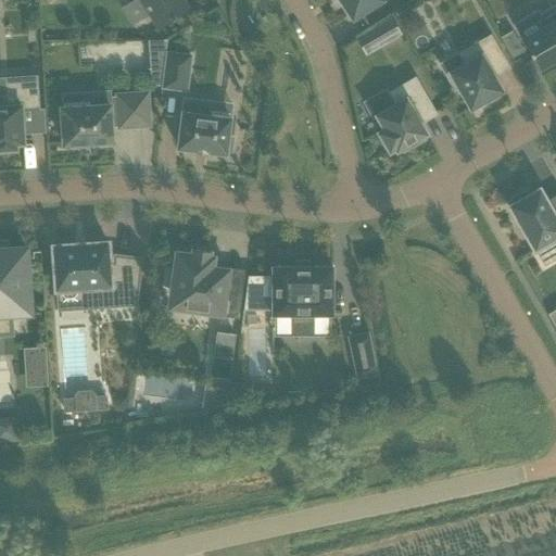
[(140,0),(159,27),(188,8),(182,0),(140,0)]
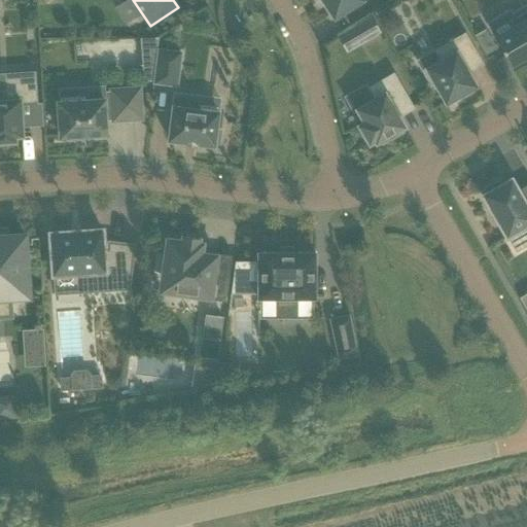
[(321,0),(325,5),(326,4),(334,16),(360,0),(321,0)]
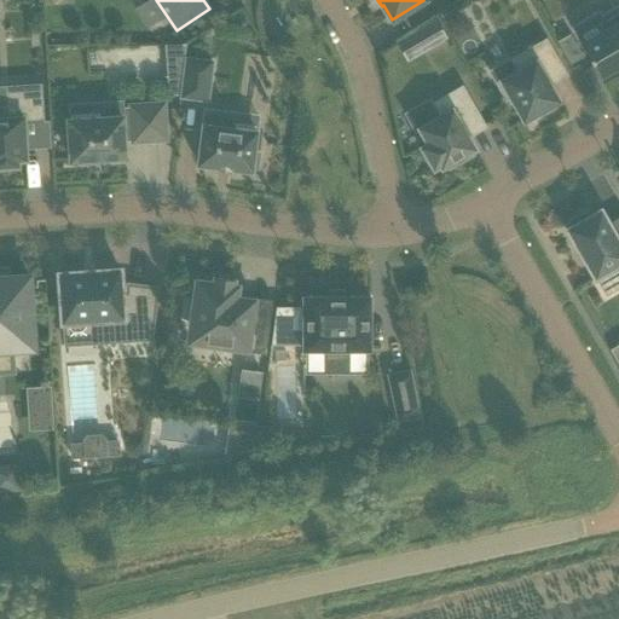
[(152,3),(138,11),(146,23),(160,15),(152,3)]
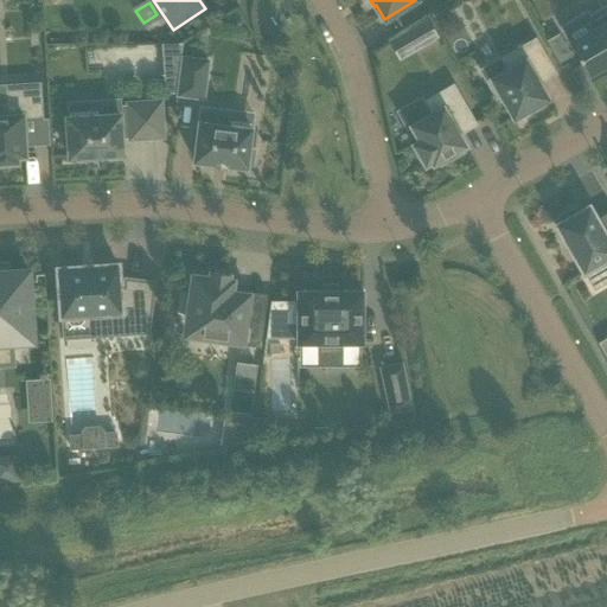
[(587,11),(558,27),(568,43),(588,76),(606,65),(606,66),(606,65),(606,4),(601,7),(589,14),(587,11)]
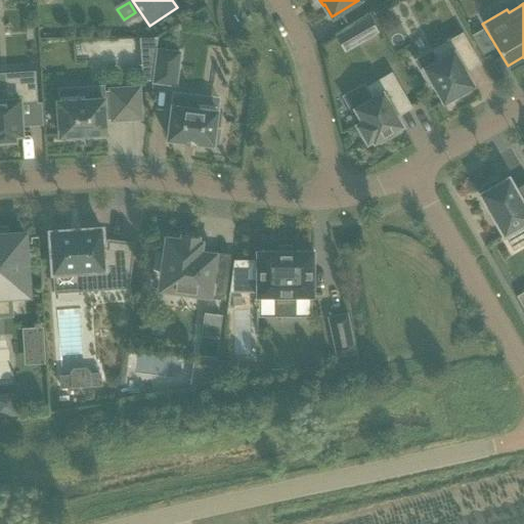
[(357,24),(367,40),(379,33),(369,16),(357,24)]
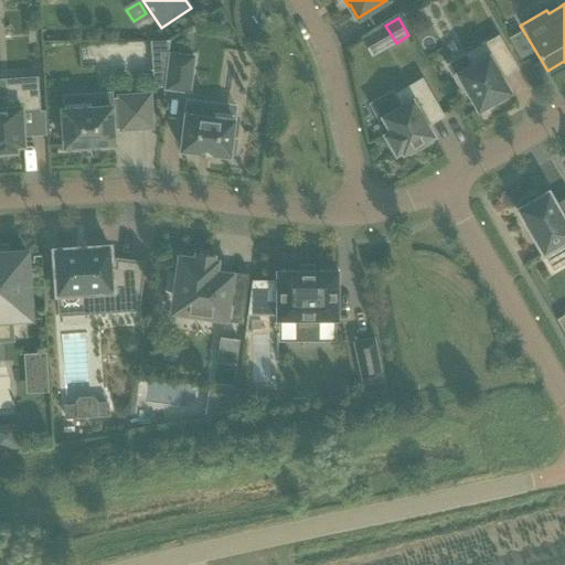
[(508,39),(520,60),(532,52),(520,32),(508,39)]
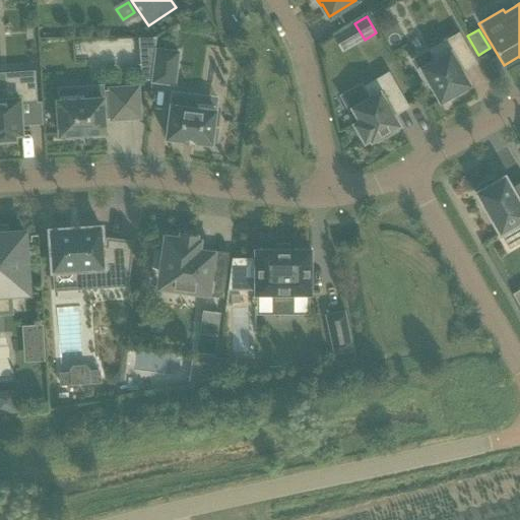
[(427,87),(431,85),(440,102),(469,85),(461,71),(475,63),(459,34),(430,50),(435,59),(416,69),(427,87)]
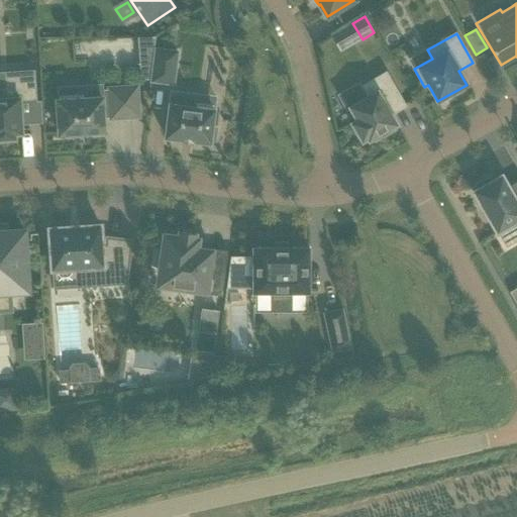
[(151,79),(151,81),(173,84),(177,52),(156,49),(153,67),(151,79)]
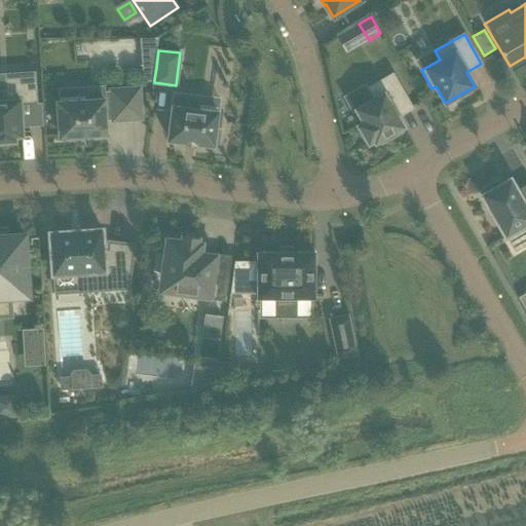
[(156,68),(142,69),(143,80),(154,80),(156,68)]
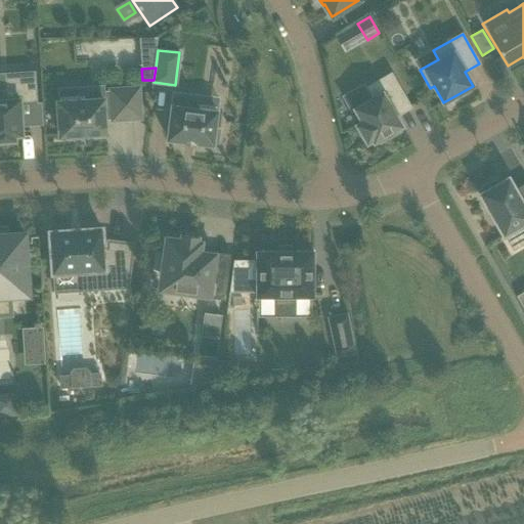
[(3,74),(0,73),(0,141),(14,140),(14,136),(22,135),(20,127),(19,104),(37,103),(35,72),(3,74)]
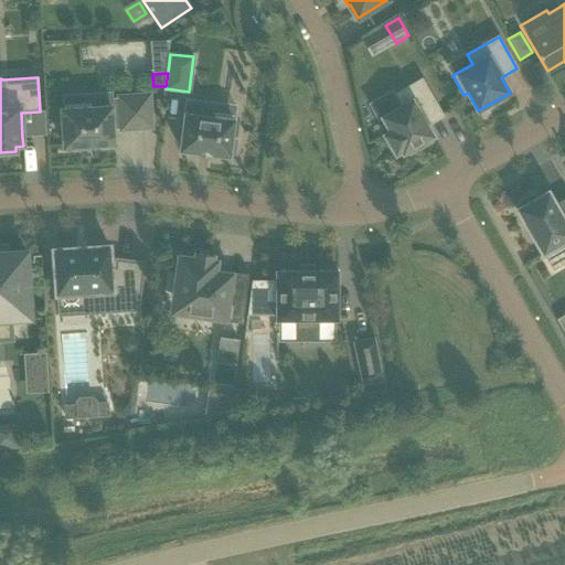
[(392,91),(368,104),(379,123),(383,119),(390,131),(384,135),(395,155),(402,151),(403,153),(407,151),(409,155),(423,147),(420,144),(433,137),(427,126),(445,116),(423,78),(416,83),(394,95),(392,91)]
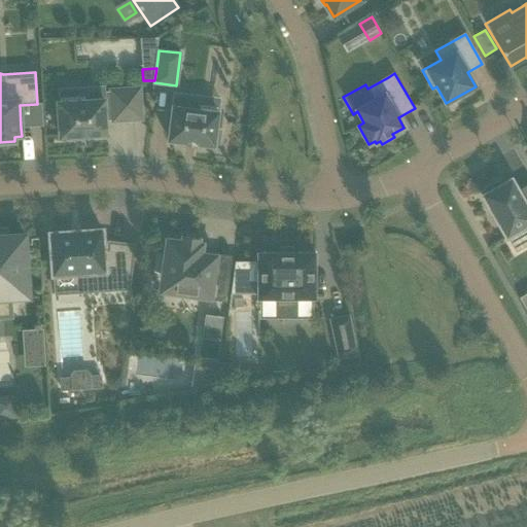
[(142,119),(140,88),(110,90),(110,91),(103,92),(103,88),(83,89),(84,101),(58,103),(60,137),(77,136),(77,137),(89,137),(89,135),(106,134),(105,120),(112,120),(112,121),(142,119)]
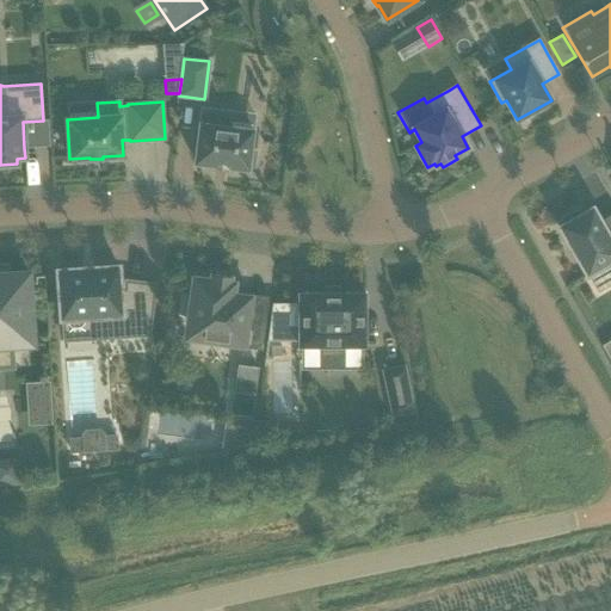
[(199,123),(195,162),(214,165),(214,167),(216,167),(216,165),(226,166),(226,168),(228,168),(228,167),(247,170),(248,167),(254,167),(257,150),(250,149),(253,129),(223,125),(224,111),(202,109),(199,123)]
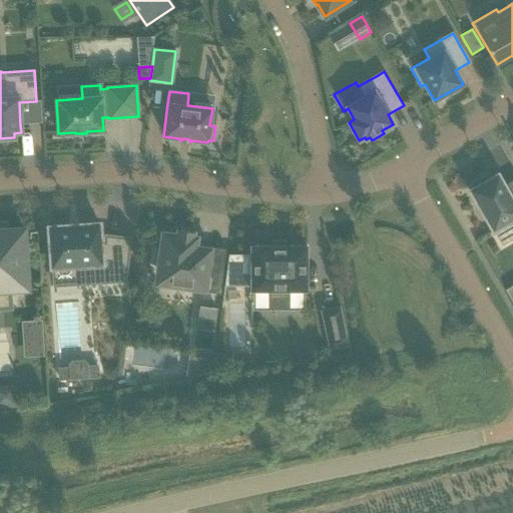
[(473,187),(469,189),(492,230),(493,230),(501,244),(512,237),(512,180),(504,185),(499,177),(497,173),(496,174),(491,177),(486,180),(484,177),(472,184),(473,187)]
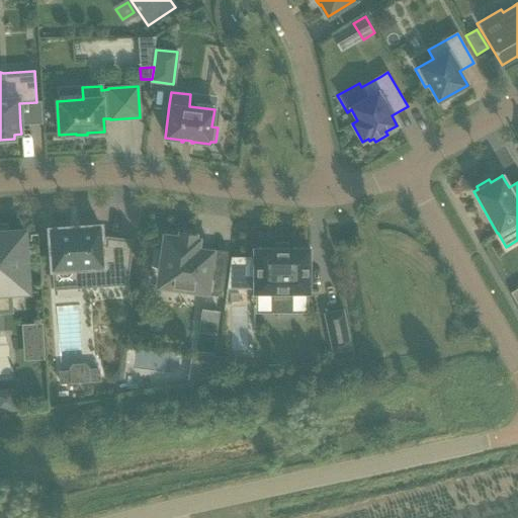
[(51,229),(49,229),(49,231),(50,231),(52,268),(52,270),(53,270),(54,289),(77,288),(126,284),(132,241),(106,238),(105,246),(101,246),(100,228),(100,226),(98,226),(81,228),(81,227),(79,227),(79,228),(70,228),(70,227),(68,228),(68,229),(51,230),(51,229)]
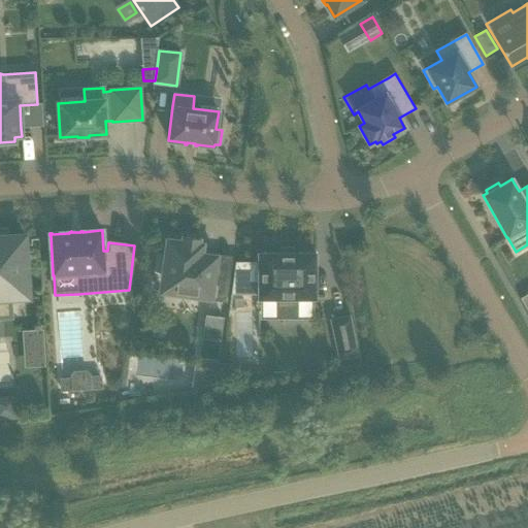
[(0,294),(7,294),(7,299),(28,297),(27,277),(25,277),(24,257),(26,257),(24,236),(3,237),(4,239),(0,239),(0,294)]
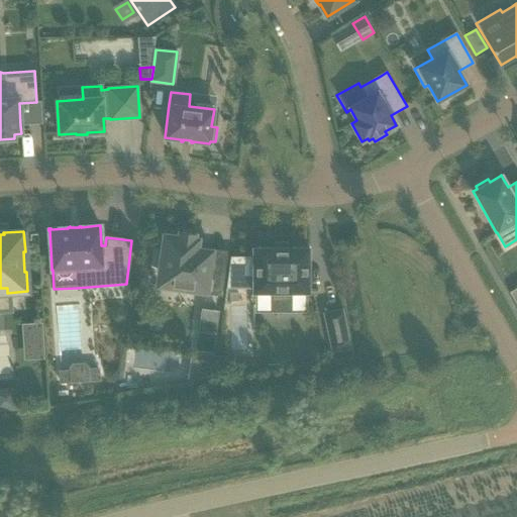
[(153,248),(151,266),(159,267),(159,270),(174,272),(171,289),(176,289),(207,293),(211,261),(212,250),(198,248),(199,238),(195,238),(195,234),(179,232),(178,236),(164,234),(162,249),(153,248)]
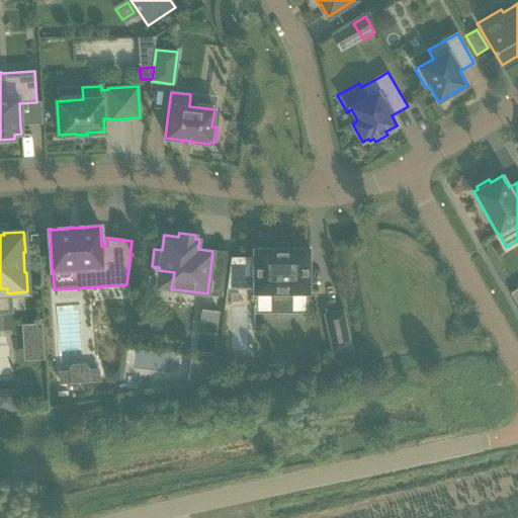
[(289,303),(289,293),(310,293),(309,248),(288,248),(273,248),(253,248),(253,293),(271,293),(272,303),(289,303)]
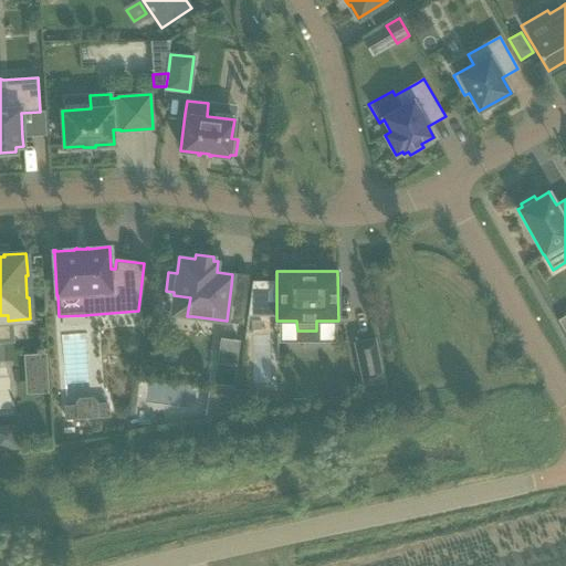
[(220,338),(217,364),(237,366),(240,341),(220,338)]
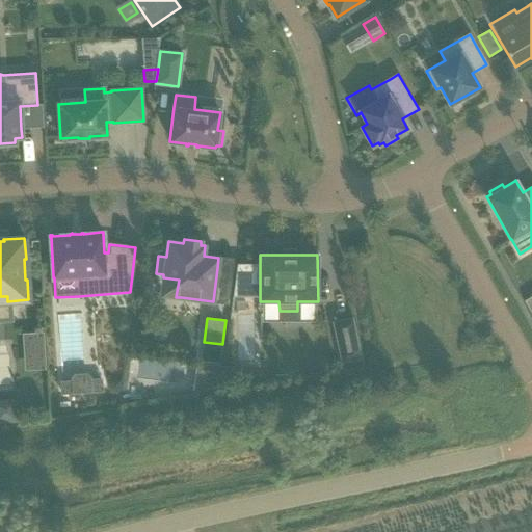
[(334,322),(342,362),(361,357),(352,319),(334,322)]
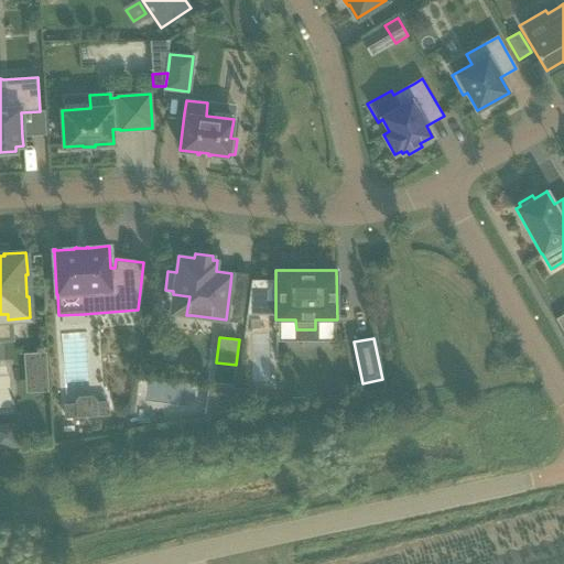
[(45,353),(23,354),(25,393),(47,391),(45,353)]
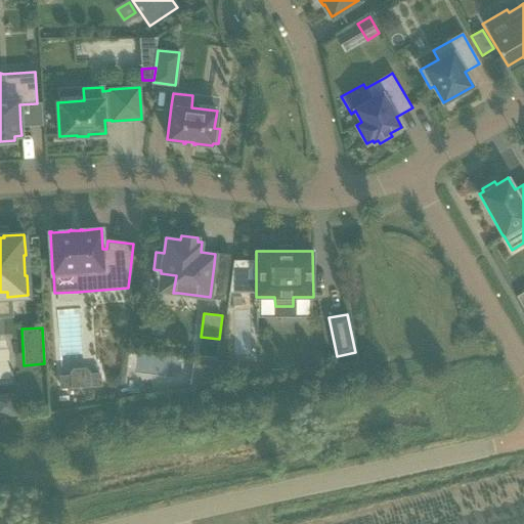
[(199,356),(194,386),(213,383),(216,358),(199,356)]
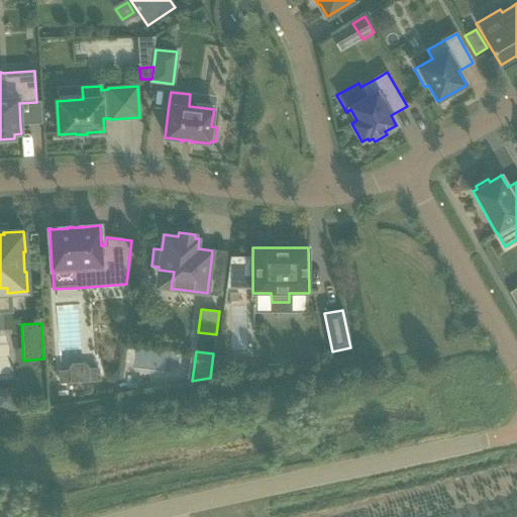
[(100,381),(99,368),(88,369),(88,366),(84,363),(72,364),(69,368),(69,370),(59,370),(59,383),(100,381)]
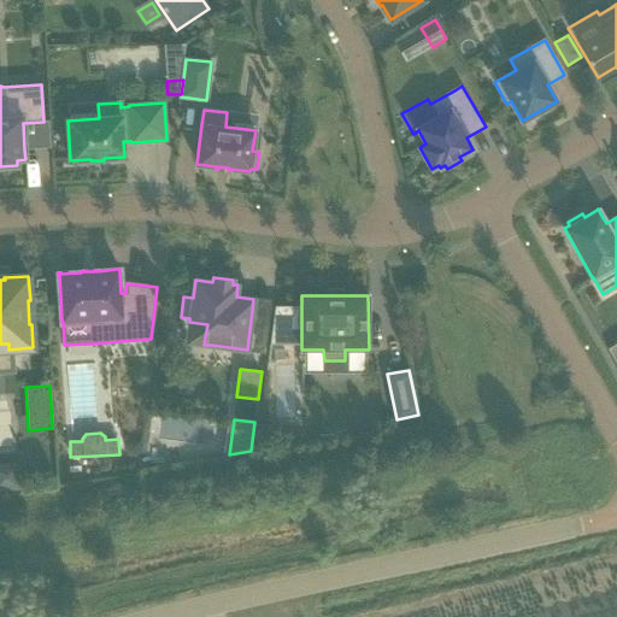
[(17,463),(0,463),(0,489),(18,488),(17,463)]
